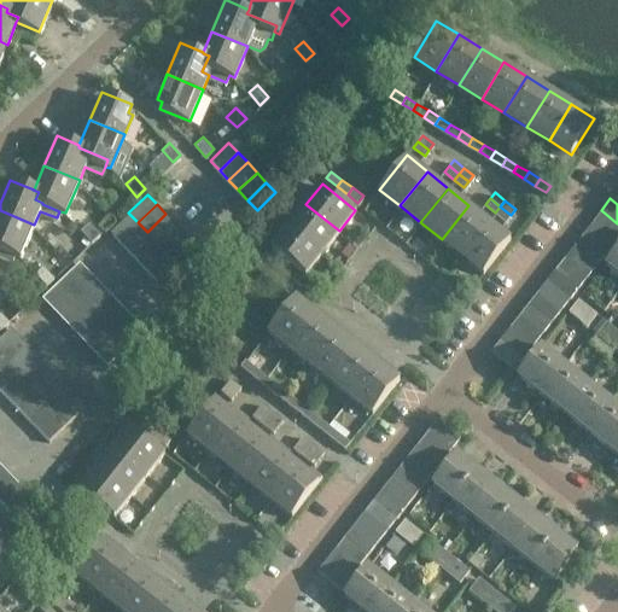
[(322,251),(339,231),(305,204),(289,225),(322,251)]
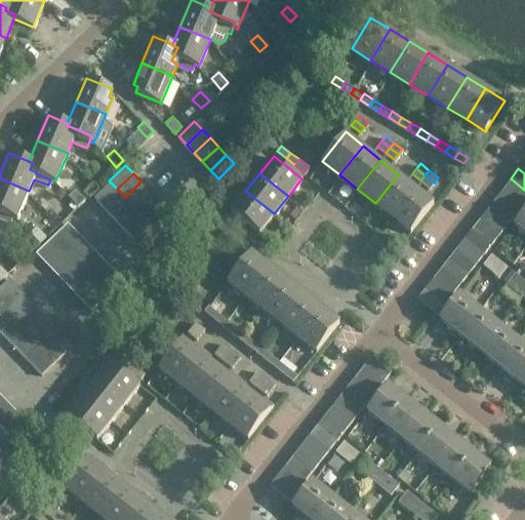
[(393,217),(415,188),(398,174),(375,203),(393,217)]
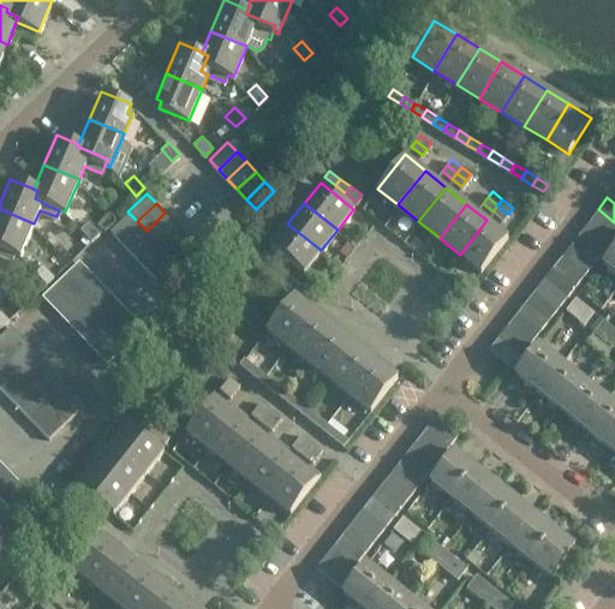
[(503,220),(508,214),(497,206),(493,212),(503,220)]
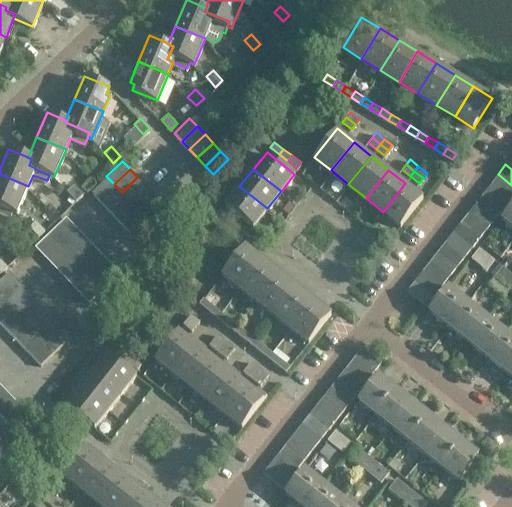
[(0,205),(11,210),(17,213),(28,186),(0,174),(0,205)]
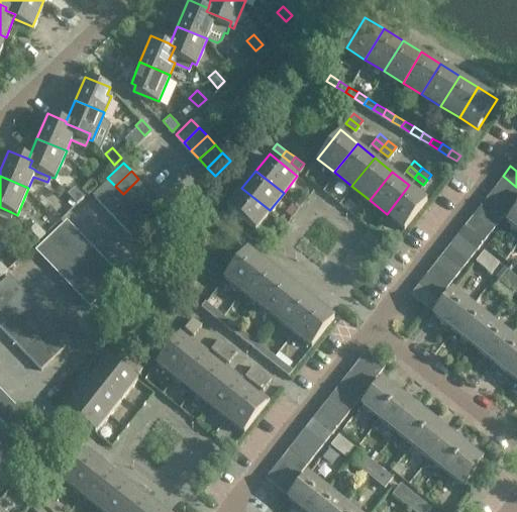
[(495,185),(514,200),(516,196),(516,187),(503,176),(495,185)]
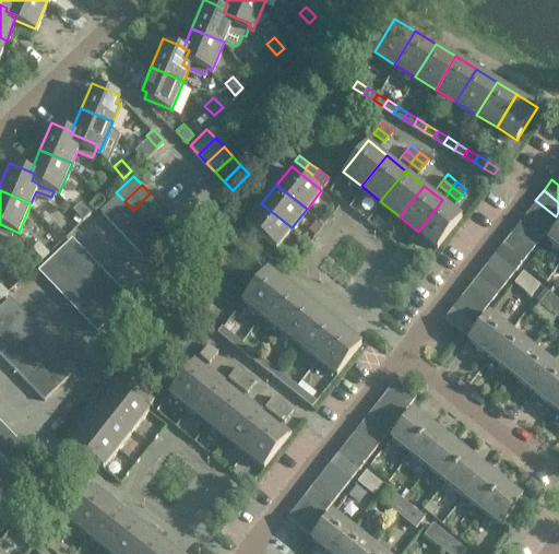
[(108,217),(125,201),(116,192),(99,209),(108,217)]
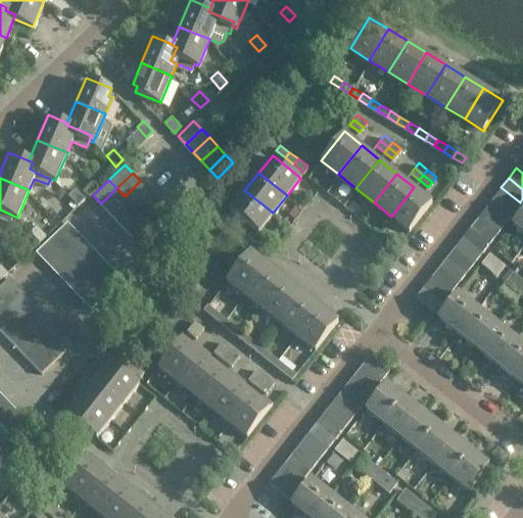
[(140,181),(125,196),(133,204),(148,189),(140,181)]
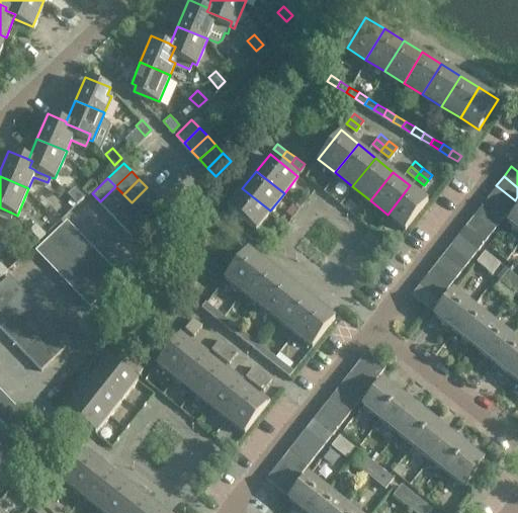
[(67,191),(76,201),(83,194),(74,184),(67,191)]
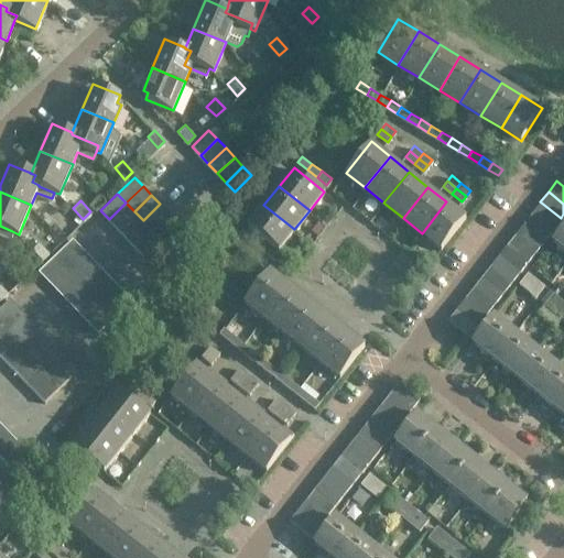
[(446,201),(422,233),(441,249),(466,217),(446,201)]
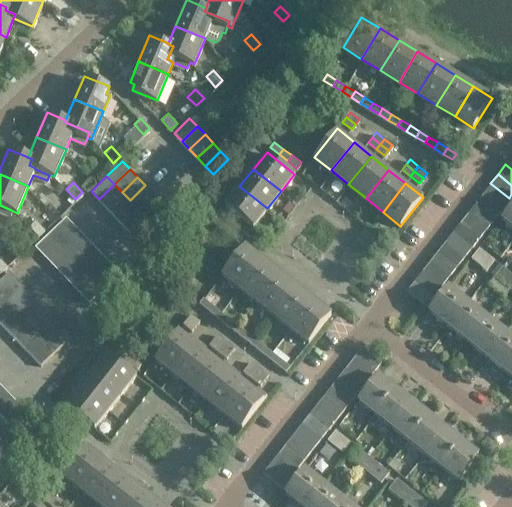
[(482,193),(501,208),(509,198),(490,183),(482,193)]
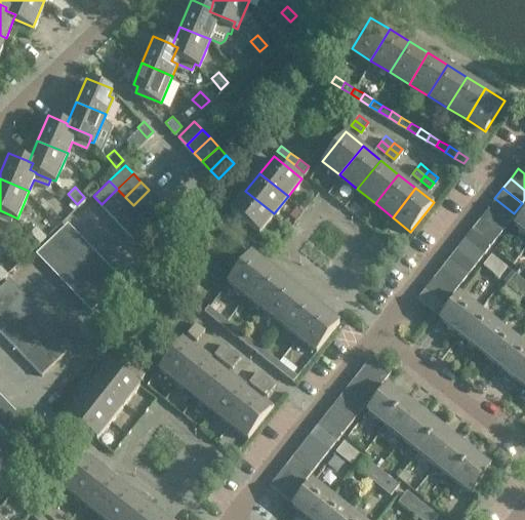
[(109,212),(125,197),(117,189),(102,204),(109,212)]
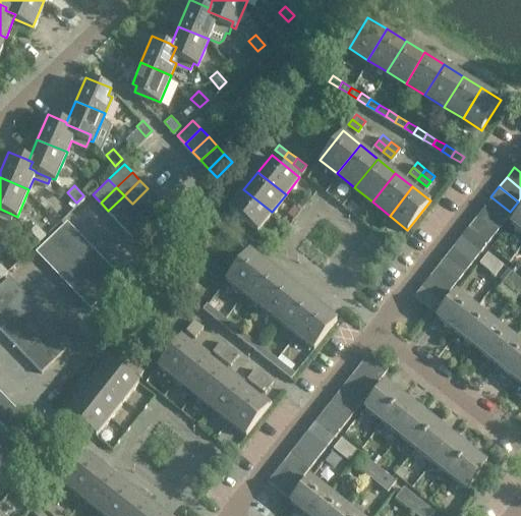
[(140,212),(156,197),(148,188),(132,204),(140,212)]
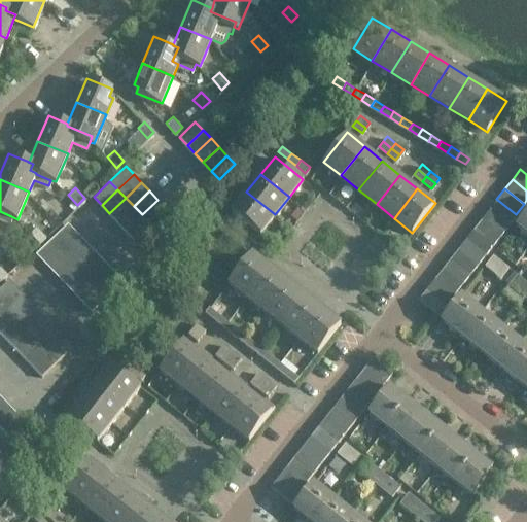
[(260,233),(275,214),(246,192),(232,210),(260,233)]
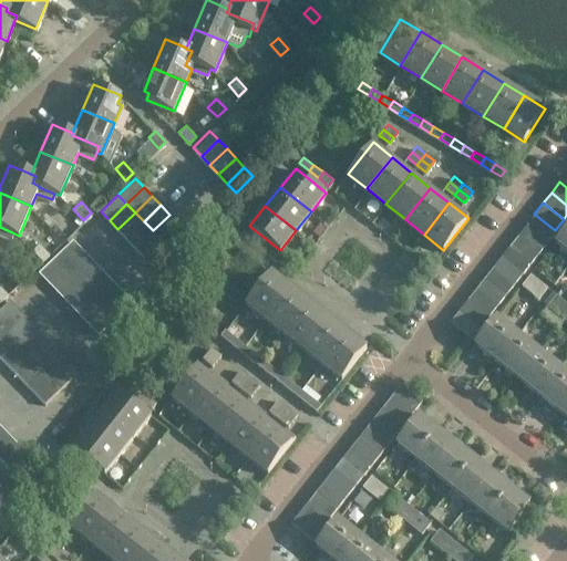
[(135,213),(117,229),(126,238),(144,221),(135,213)]
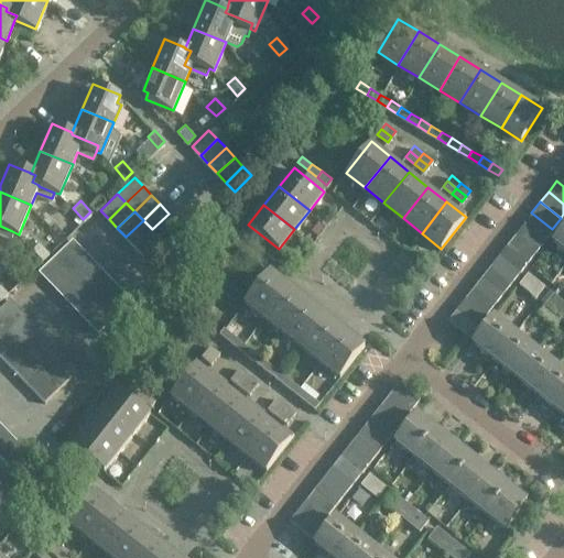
[(523,222),(544,239),(552,229),(531,212),(523,222)]
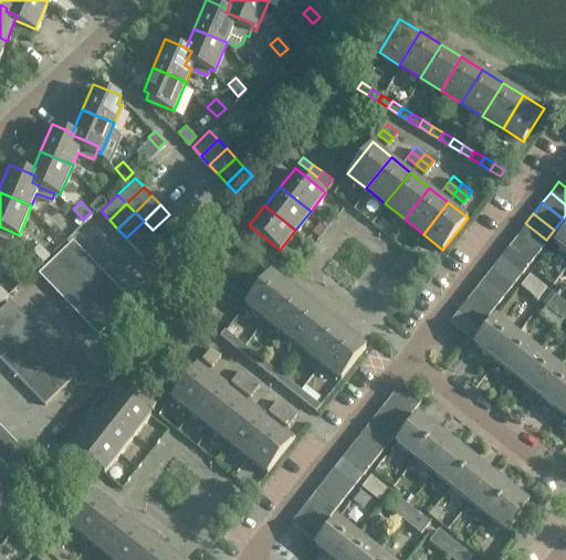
[(160,239),(178,223),(169,214),(153,230),(160,239)]
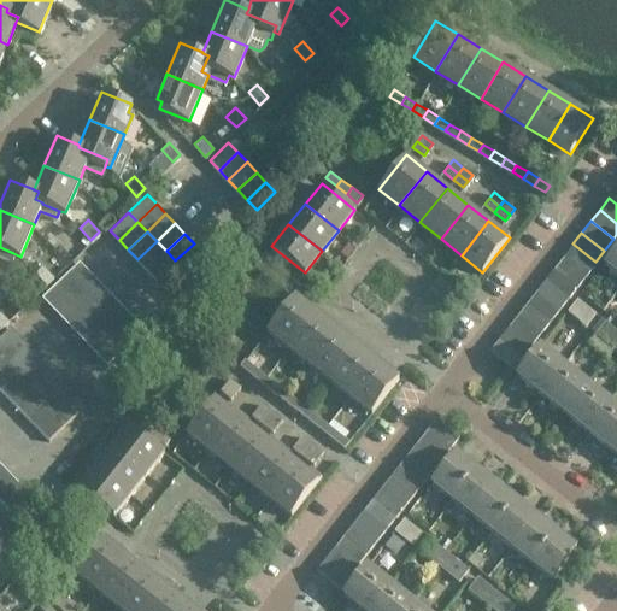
[(147,269),(166,251),(157,241),(137,259),(147,269)]
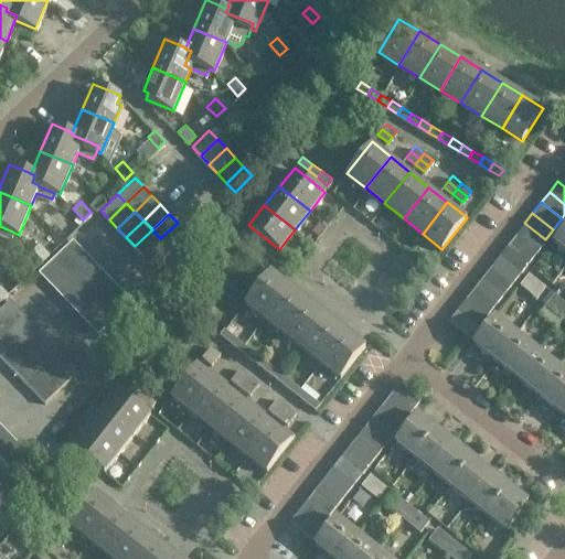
[(178,223),(160,238),(169,247),(185,230),(178,223)]
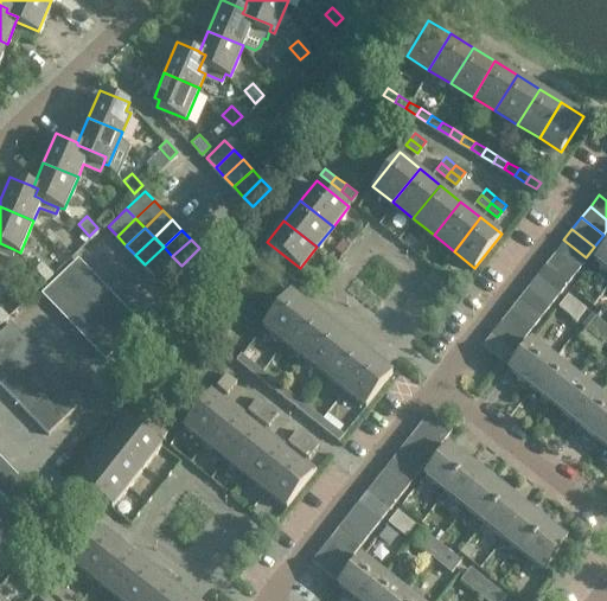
[(554,251),(576,269),(586,257),(563,240),(554,251)]
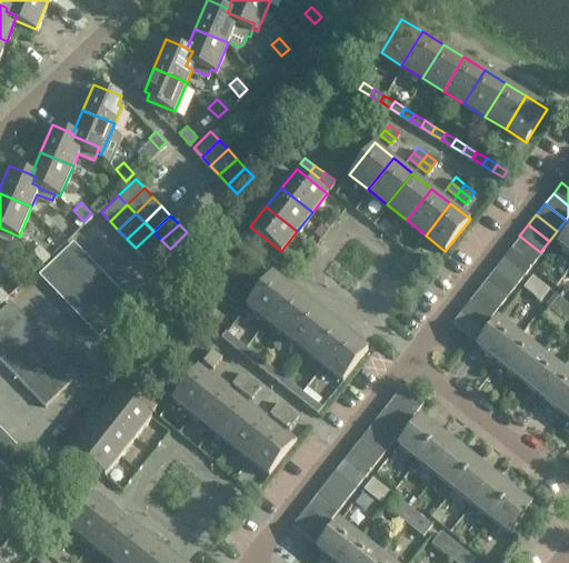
[(568,225),(557,241),(568,250),(568,225)]
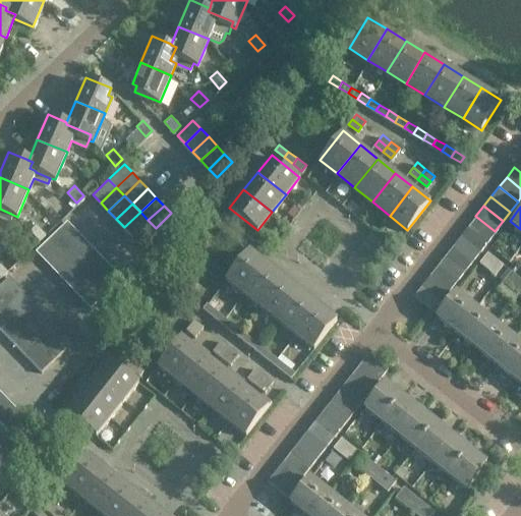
[(0,216),(9,220),(11,214),(0,209),(0,216)]
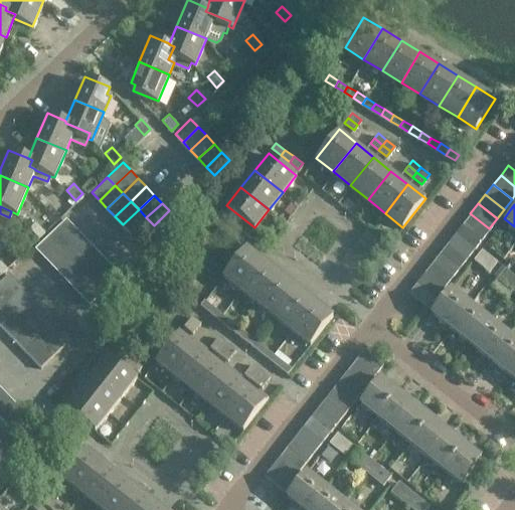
[(131,232),(146,217),(139,209),(123,224),(131,232)]
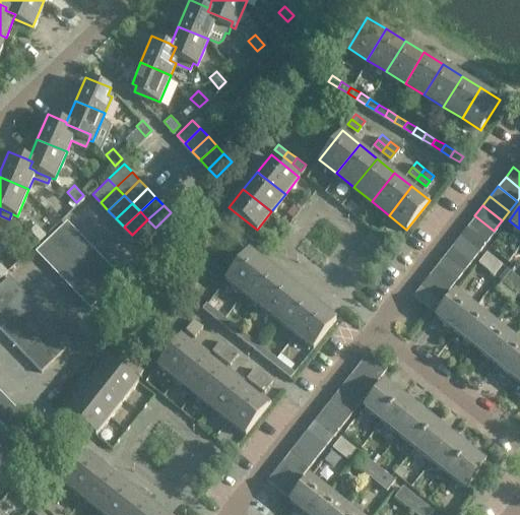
[(467,224),(486,240),(494,231),(474,215),(467,224)]
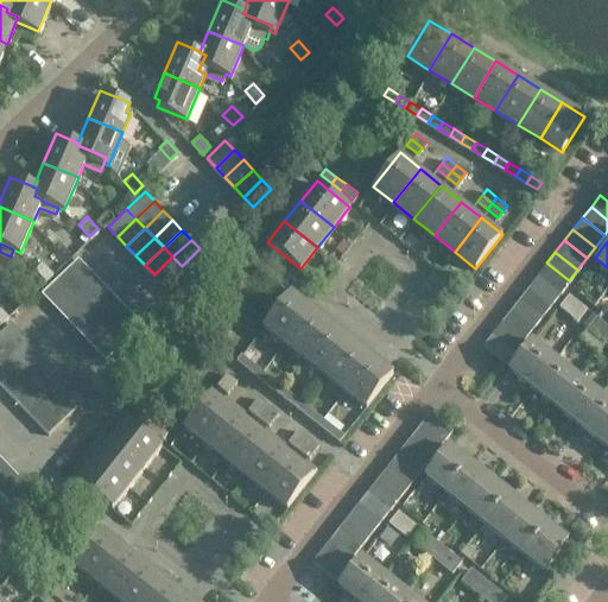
[(69,284),(87,266),(77,255),(59,274),(69,284)]
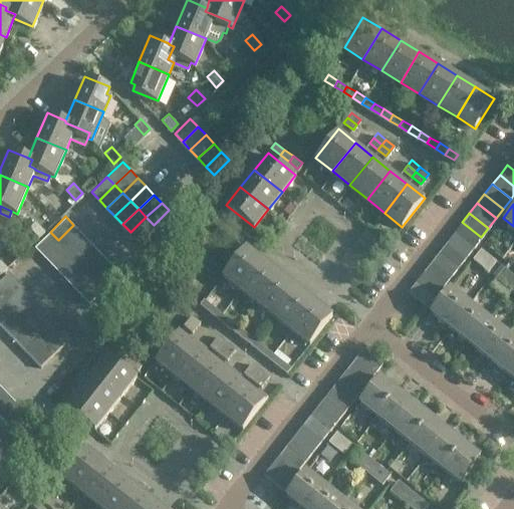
[(222,228),(227,223),(218,216),(214,222),(222,228)]
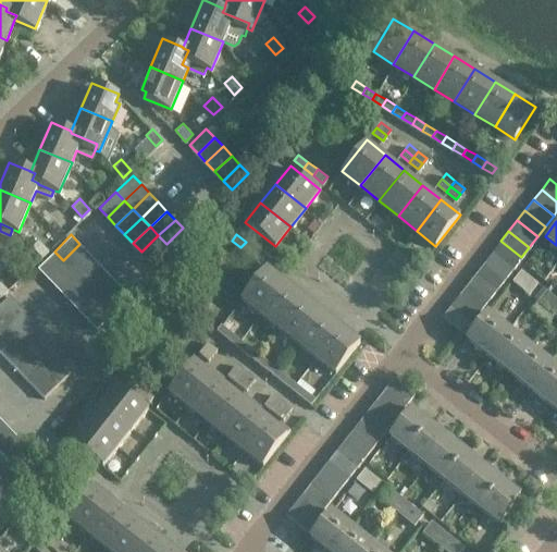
[(158,235),(141,252),(149,260),(166,244),(158,235)]
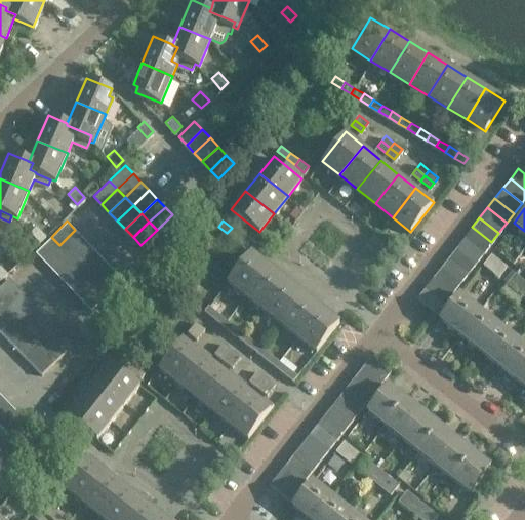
[(29,231),(38,241),(46,235),(36,225),(29,231)]
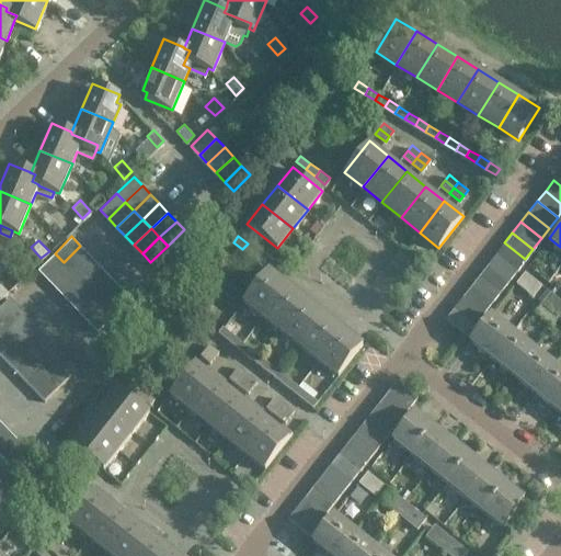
[(495,253),(516,270),(525,259),(504,242),(495,253)]
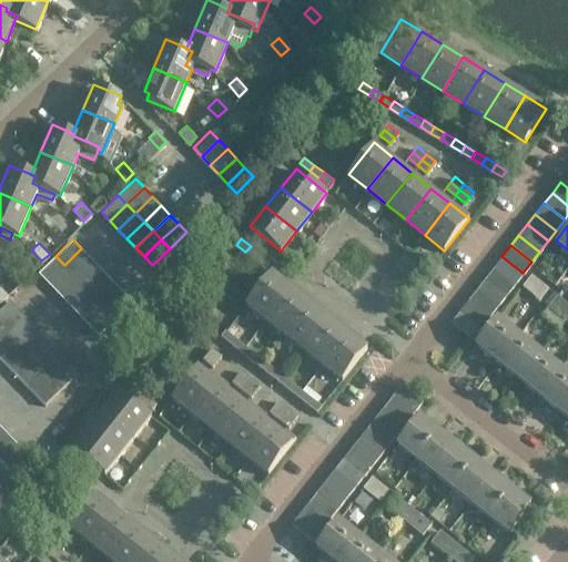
[(255,259),(260,254),(251,246),(245,252),(255,259)]
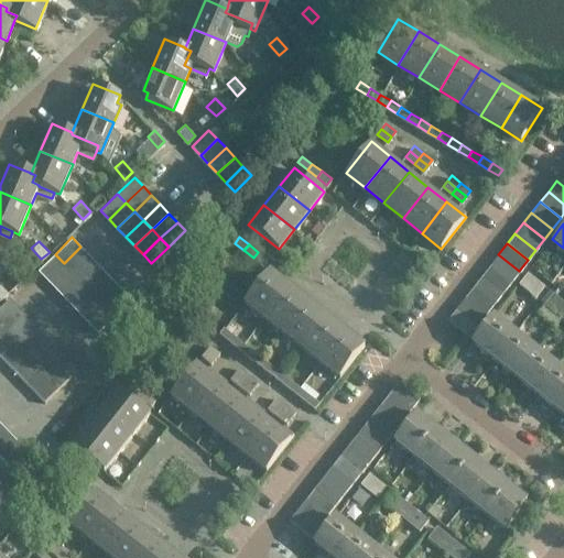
[(72,271),(89,254),(80,247),(64,263),(72,271)]
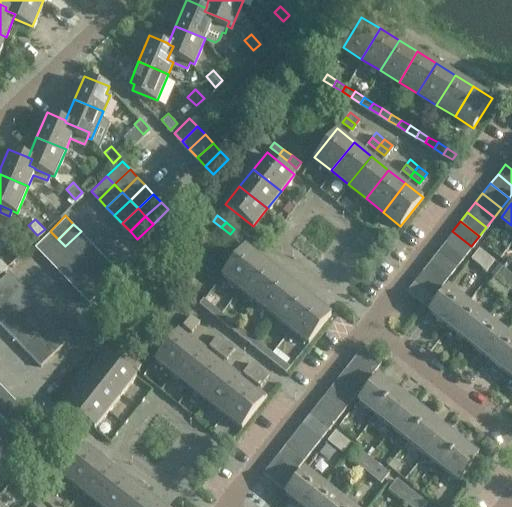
[(234,229),(230,234),(239,241),(243,236),(234,229)]
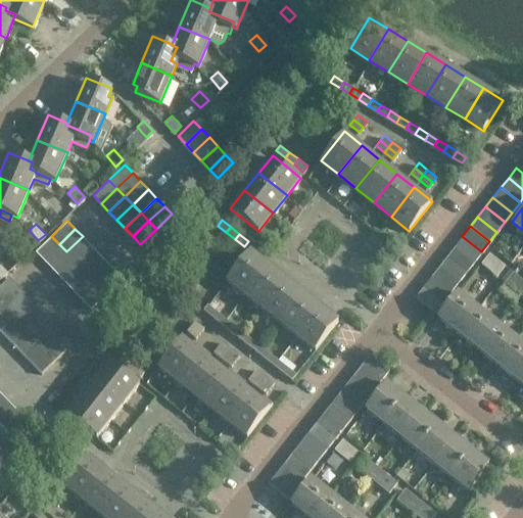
[(43,260),(59,244),(51,236),(35,251),(43,260)]
